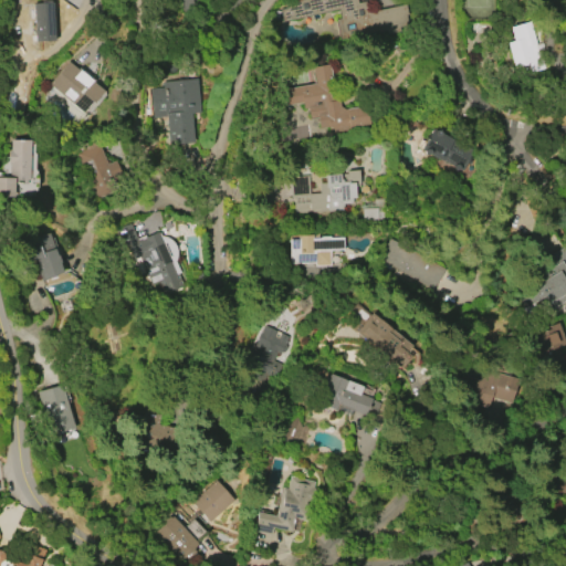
[(367,13),(406,4),(408,16),(406,17),(409,30),(387,35),(386,31),(377,33),(377,32),(339,40),(335,20),(339,20),(337,10),(282,23),(279,10),(286,8),(285,3),(295,1),(294,0),(356,0),(357,3),(365,1),(367,13)]
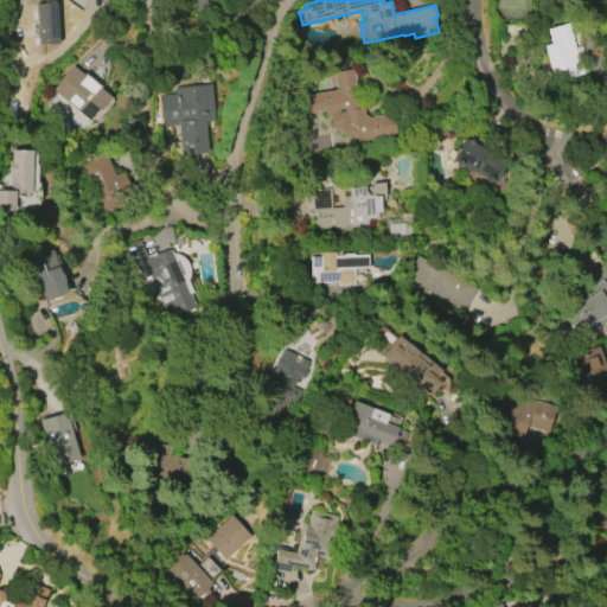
[(56,2),(58,45),(37,46),(34,4),(56,2)]
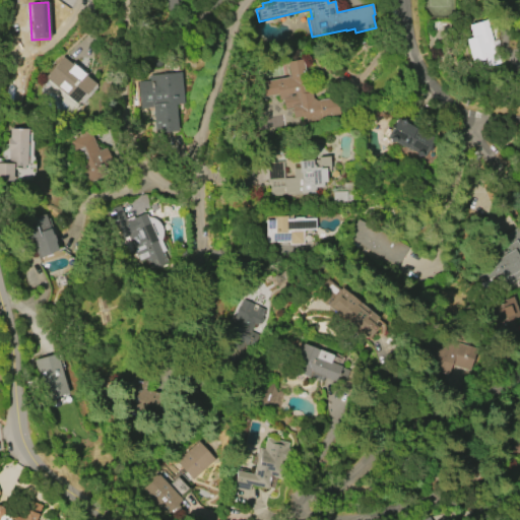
[(467,25),(485,19),(492,41),(497,39),(499,46),(494,48),(496,56),(499,55),(501,63),(486,67),(484,60),(471,64),(464,40),(471,38),(467,25)]
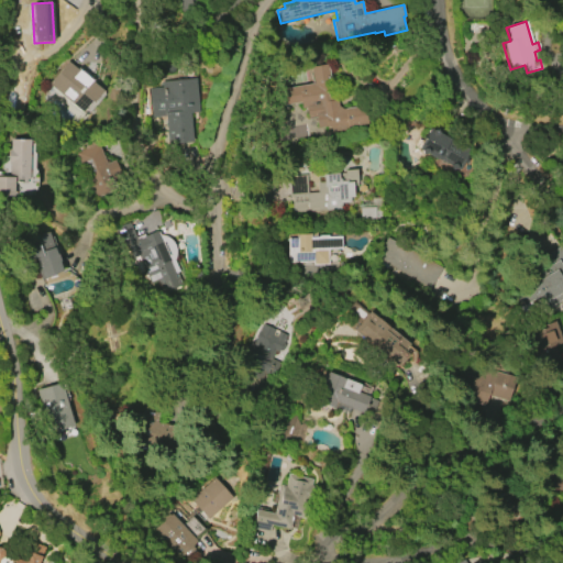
[(47,84),(67,61),(77,68),(78,67),(92,79),(90,81),(102,90),(83,113),(47,84)]
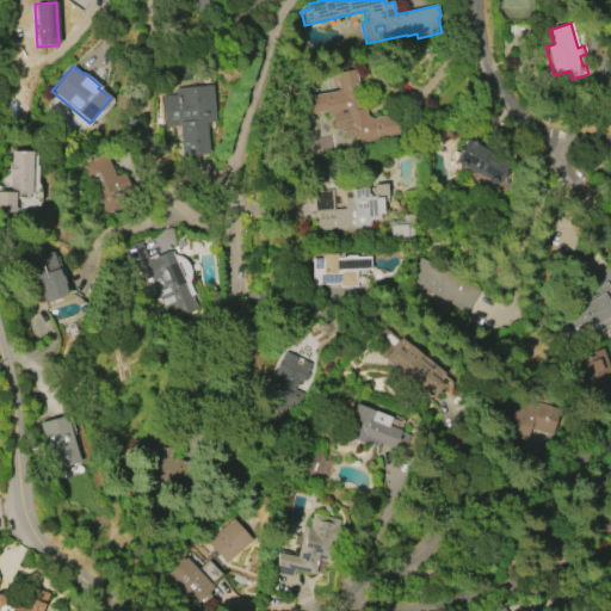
[(304,96),(339,90),(335,72),(355,69),(360,107),(365,107),(366,116),(371,118),(395,113),(399,137),(355,146),(353,136),(344,139),(341,128),(333,129),(331,117),(327,118),(326,111),(308,115),(304,96)]
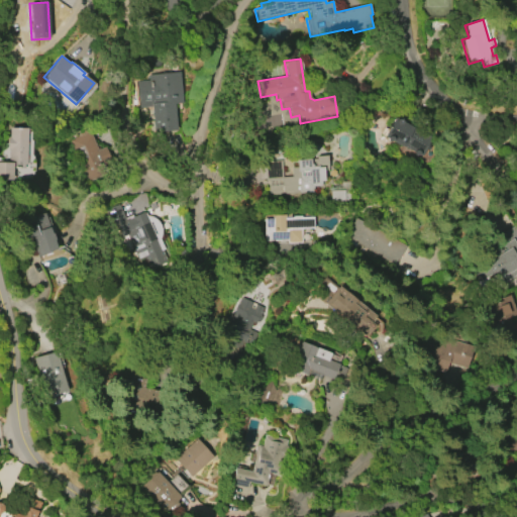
[(179,72),(182,103),(175,104),(177,131),(153,133),(151,107),(138,108),(136,81),(148,80),(147,74),(179,72)]
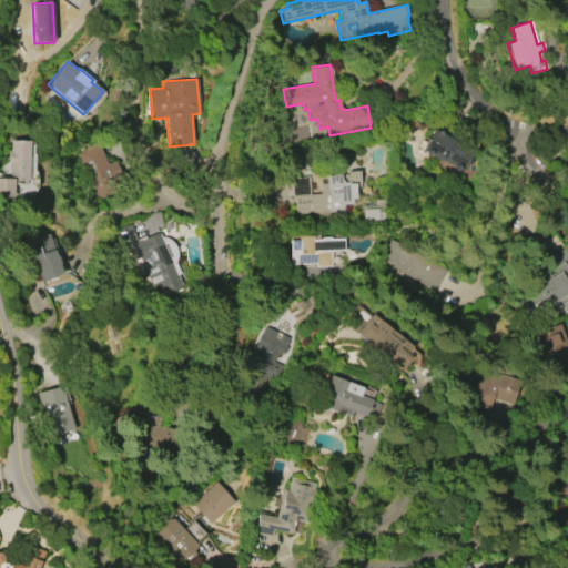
[(433,129),(436,131),(442,129),(444,134),(474,152),(462,173),(459,171),(455,172),(454,169),(428,155),(426,155),(426,153),(422,151),(433,129)]
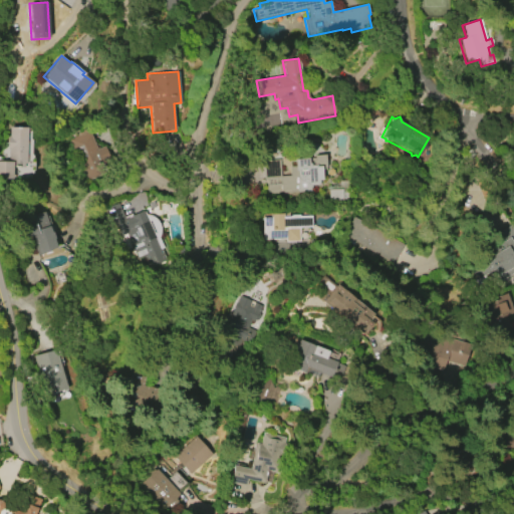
[(27,127),(26,164),(24,164),(24,168),(12,168),(12,180),(0,180),(0,162),(8,162),(8,149),(7,149),(7,137),(9,137),(9,127),(27,127)]
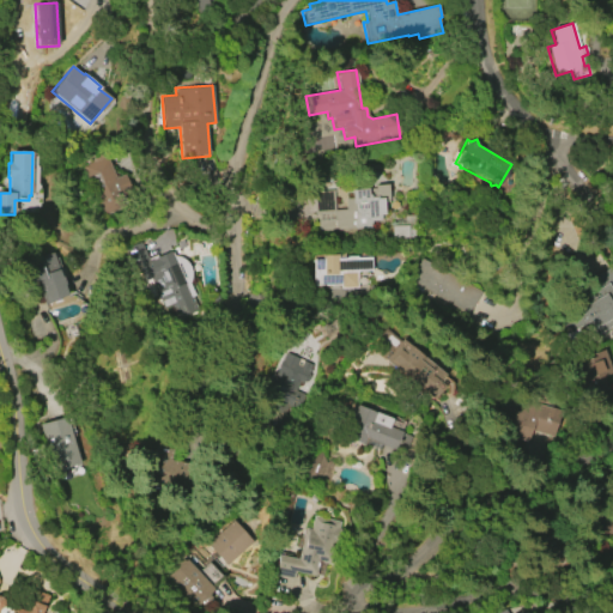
[(102,214),(83,167),(107,157),(115,177),(123,174),(129,188),(120,192),(126,206),(102,214)]
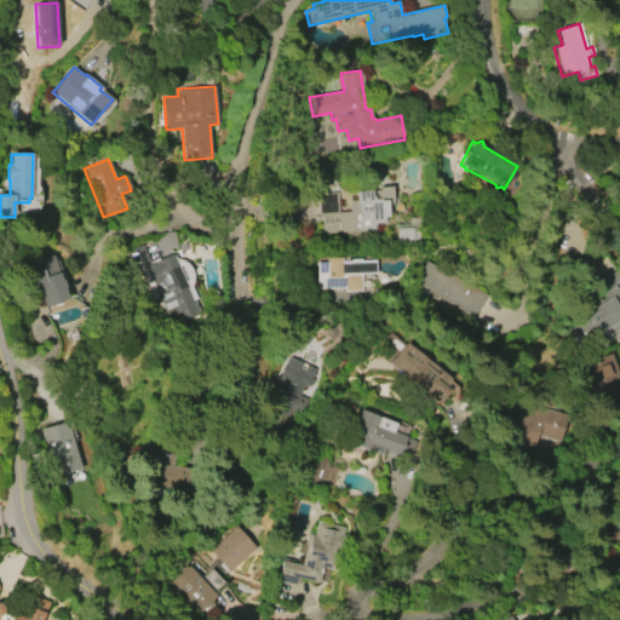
[(374,231),(321,234),(320,217),(317,217),(316,194),(337,194),(338,212),(349,211),(349,201),(355,201),(355,191),(379,190),(379,187),(392,187),(394,205),(388,206),(388,217),(384,217),(384,224),(374,224),(374,231)]
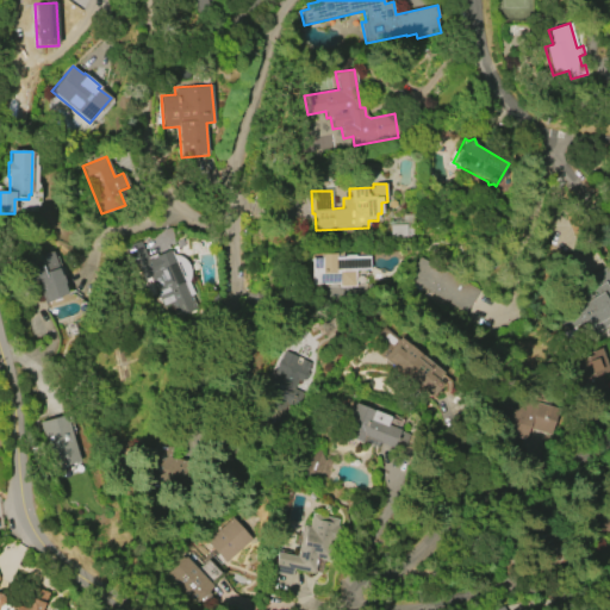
[(139,241),(148,260),(168,251),(195,311),(173,322),(167,309),(160,312),(137,265),(131,267),(123,249),(139,241)]
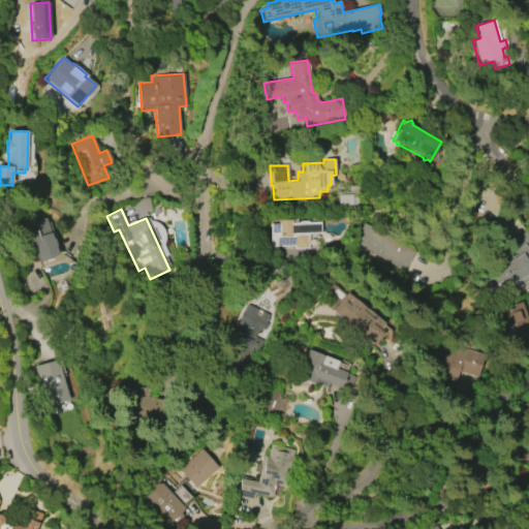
[(58,256),(39,261),(33,243),(27,245),(24,234),(28,232),(26,224),(44,218),(50,232),(51,232),(58,256)]
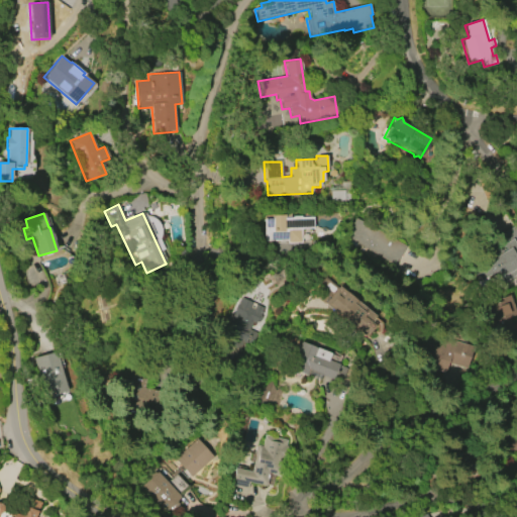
[(303,244),(286,244),(286,241),(263,242),(263,218),(271,218),(271,215),(290,214),(290,218),(292,217),(292,216),(300,216),(301,217),(313,217),(313,229),(302,229),(303,244)]
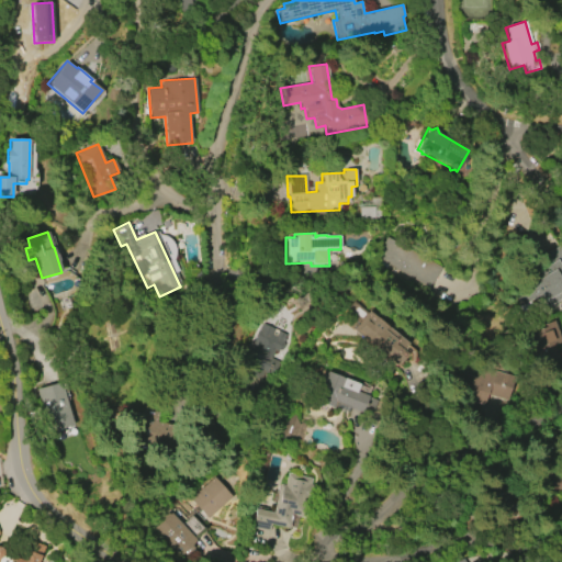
[(385,237),(440,268),(429,289),(374,258),(385,237)]
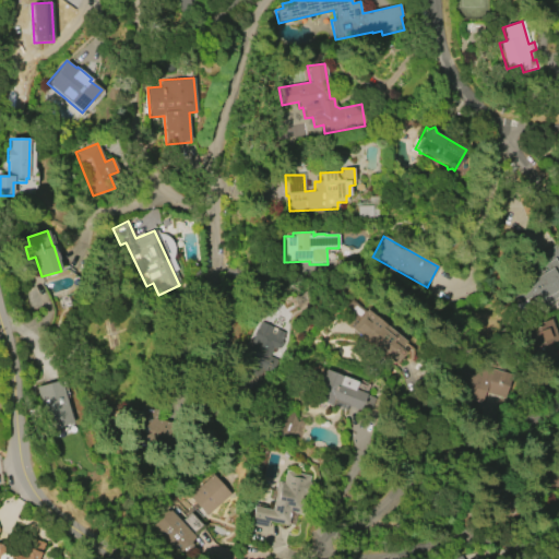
[(555,244),(558,250),(558,295),(544,305),(536,293),(520,302),(512,290),(530,280),(527,274),(543,265),(536,254),(555,244)]
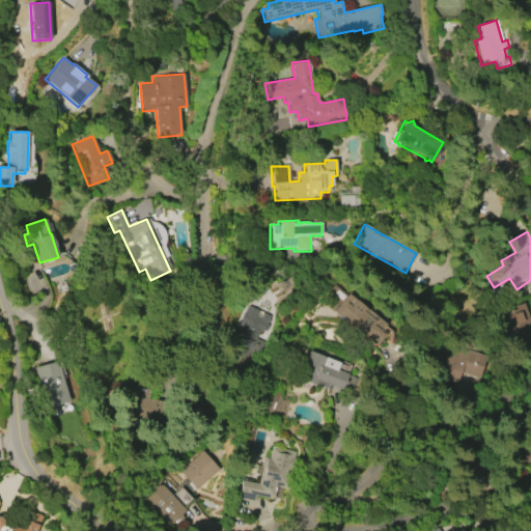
[(347,295),(388,327),(386,329),(389,331),(378,346),(362,334),(361,334),(333,312),(347,295)]
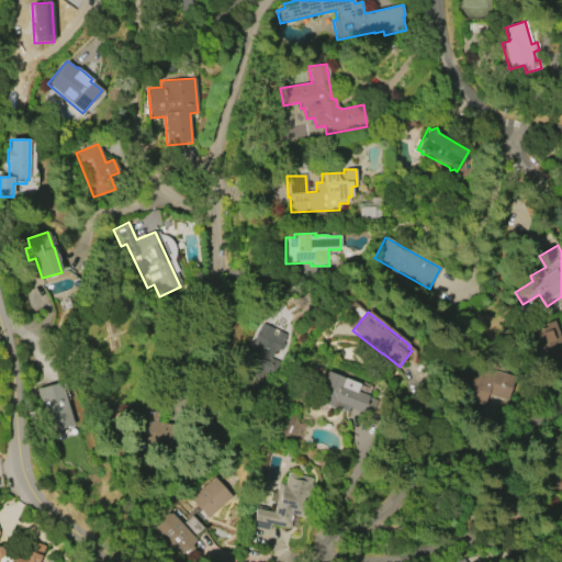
[(526,332),(537,363),(558,357),(553,345),(561,343),(554,323),(526,332)]
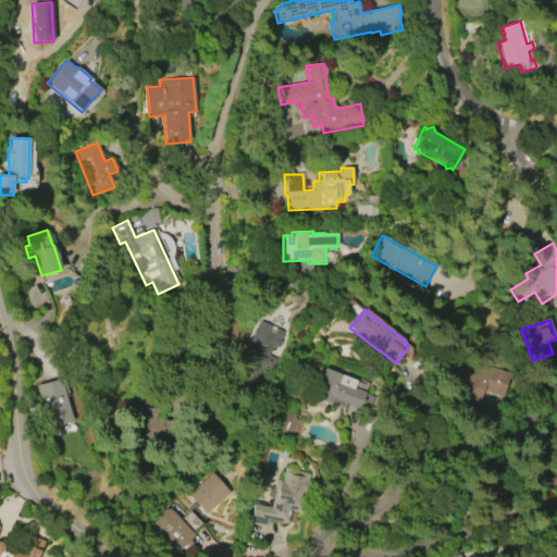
[(239,367),(259,321),(284,332),(276,348),(273,346),(270,355),(273,357),(268,370),(263,369),(260,376),(239,367)]
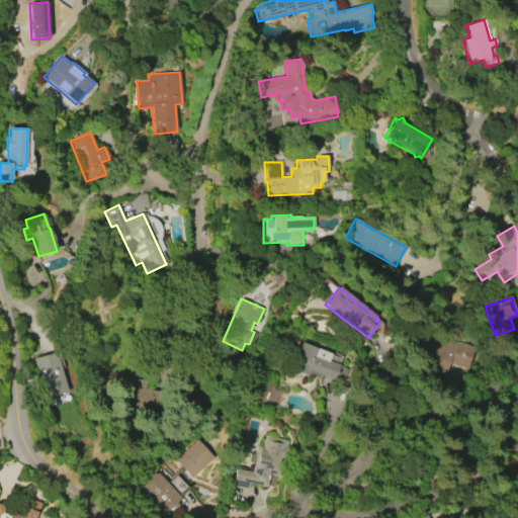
[(422,344),(418,364),(449,371),(450,365),(469,370),(476,346),(443,339),(441,348),(422,344)]
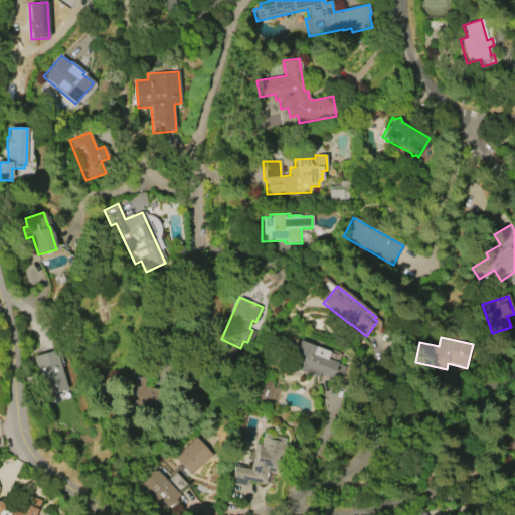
[(298,341),(328,352),(326,359),(336,363),(330,379),(307,370),(304,376),(288,369),(298,341)]
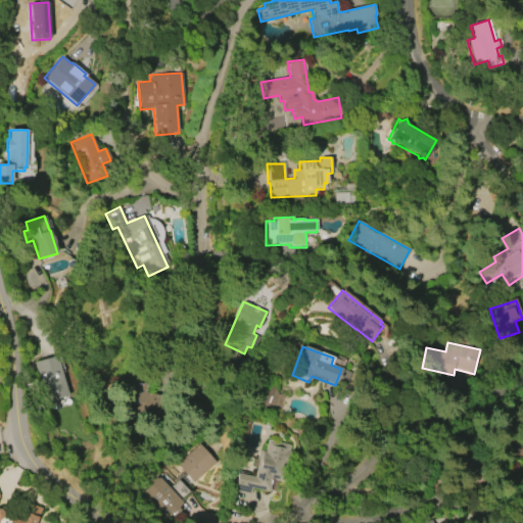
[(45,402),(34,363),(56,355),(68,396),(45,402)]
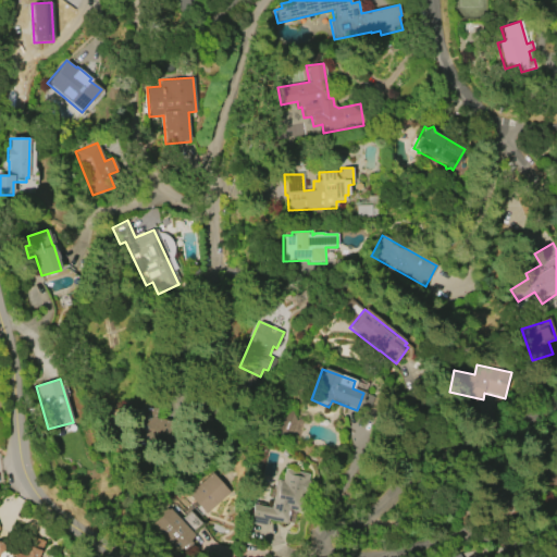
[(284,469),(308,474),(299,514),(288,511),(285,524),(267,521),(265,527),(248,522),(252,505),(270,509),(276,480),(281,481),(284,469)]
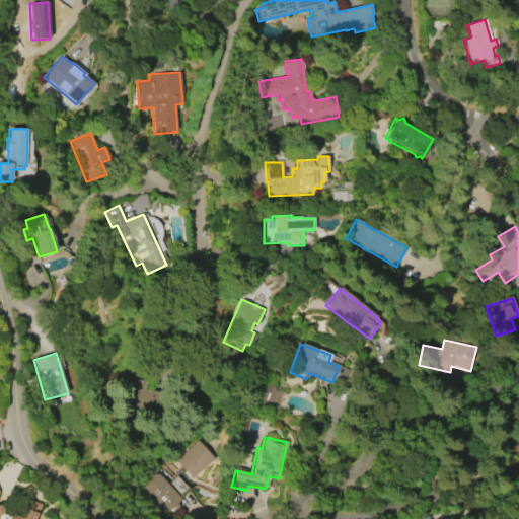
[(214,459),(192,478),(175,460),(197,440),(214,459)]
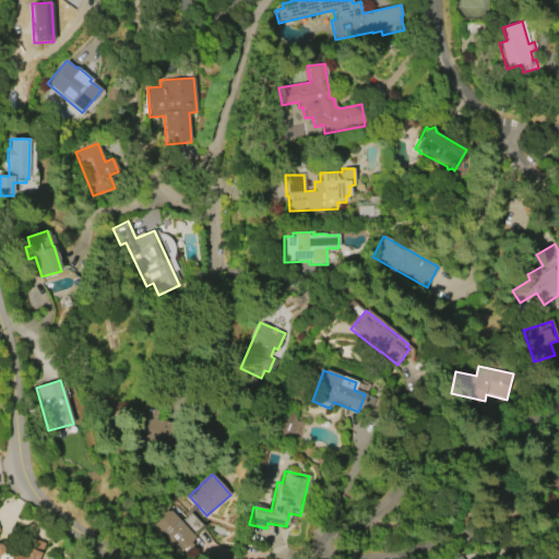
[(178,552),(154,525),(170,510),(180,521),(190,512),(202,526),(193,535),(195,537),(190,542),(192,545),(185,551),(182,549),(178,552)]
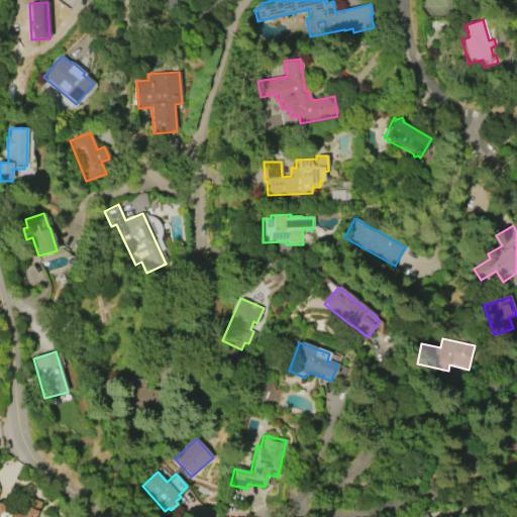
[(0,516),(0,495),(15,502),(19,494),(40,503),(34,516),(0,516)]
